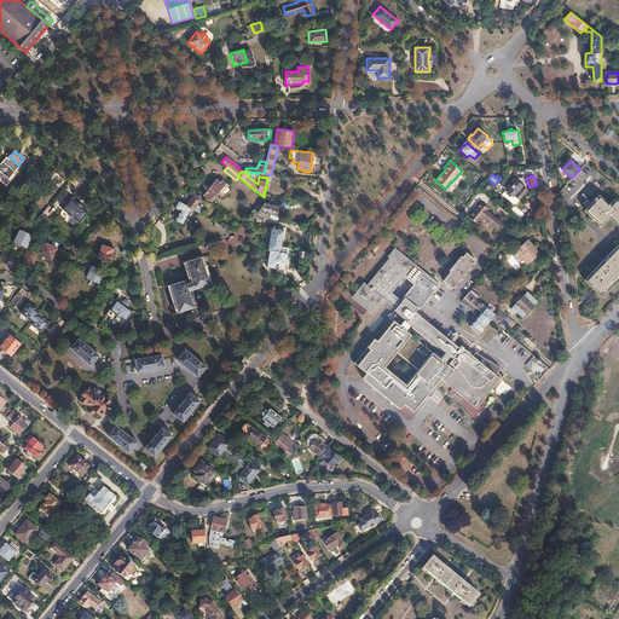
[(510,177),(502,186),(505,189),(514,179),(510,177)]
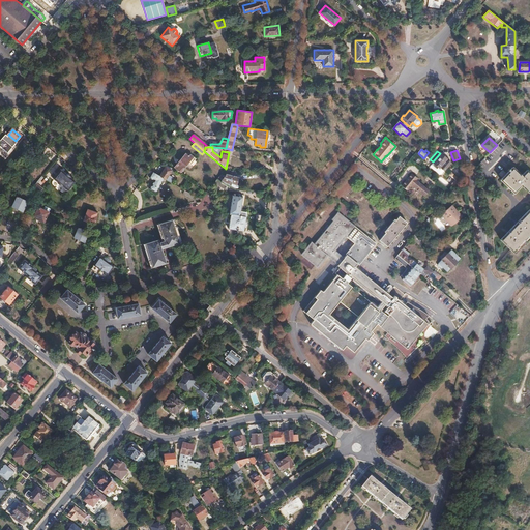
[(185,153),(174,167),(180,172),(188,163),(192,165),(197,159),(192,154),(189,156),(185,153)]
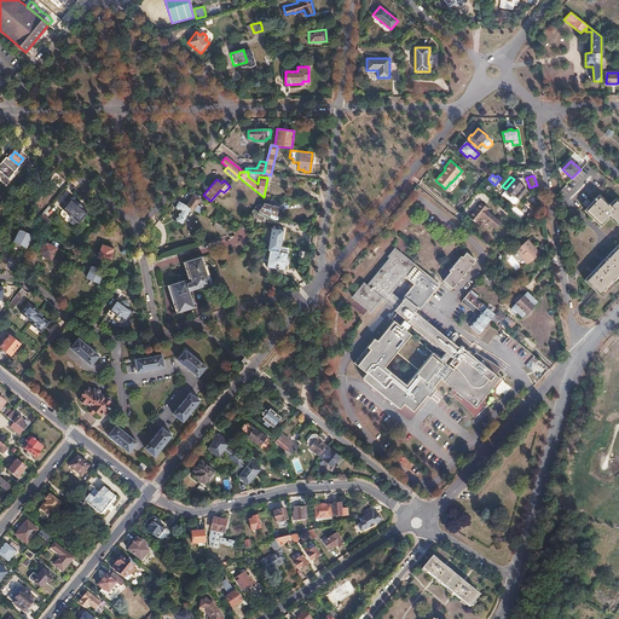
[(514,179),(505,189),(505,190),(513,195),(519,200),(527,189),(514,179)]
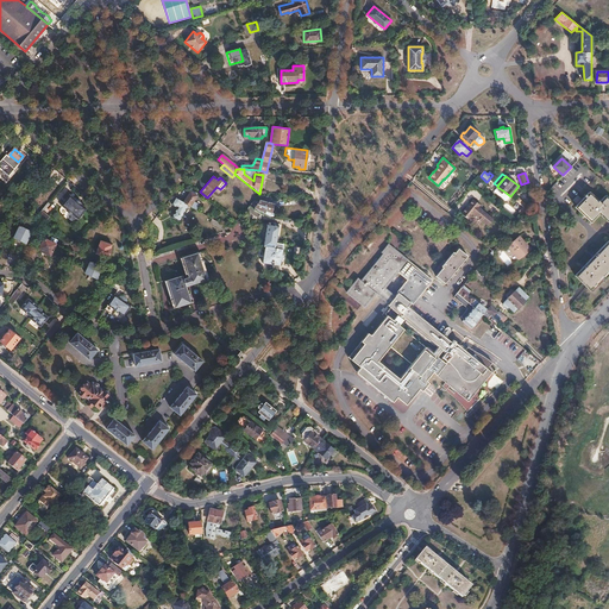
[(497,187),(495,190),(502,196),(504,192),(497,187)]
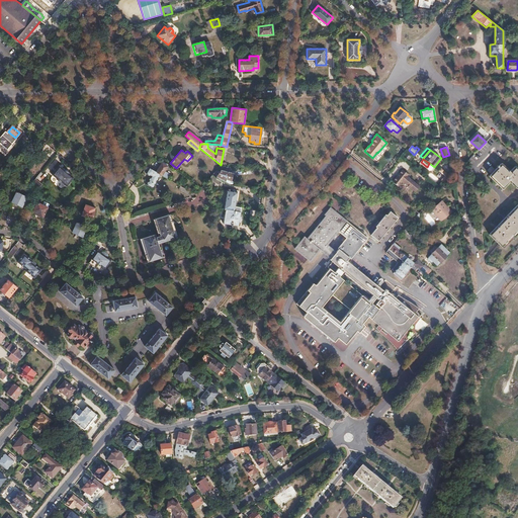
[(161,162),(156,172),(160,174),(168,179),(169,176),(167,175),(168,174),(164,172),(168,166),(167,165),(167,164),(163,161),(162,162),(161,162)]
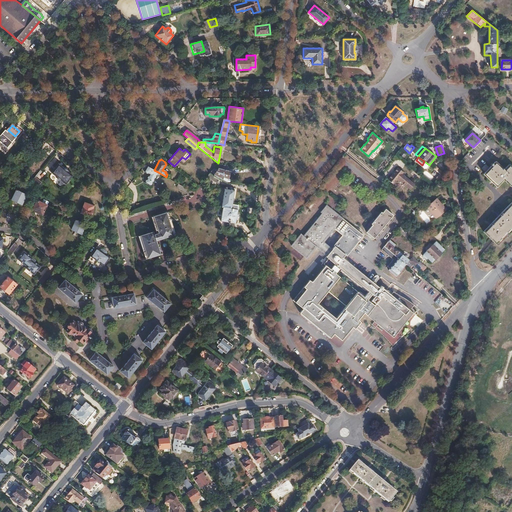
[(485,164),(481,168),(485,172),(484,173),(497,186),(503,179),(509,185),(511,181),(511,167),(509,164),(504,170),(495,161),(489,168),(485,164)]
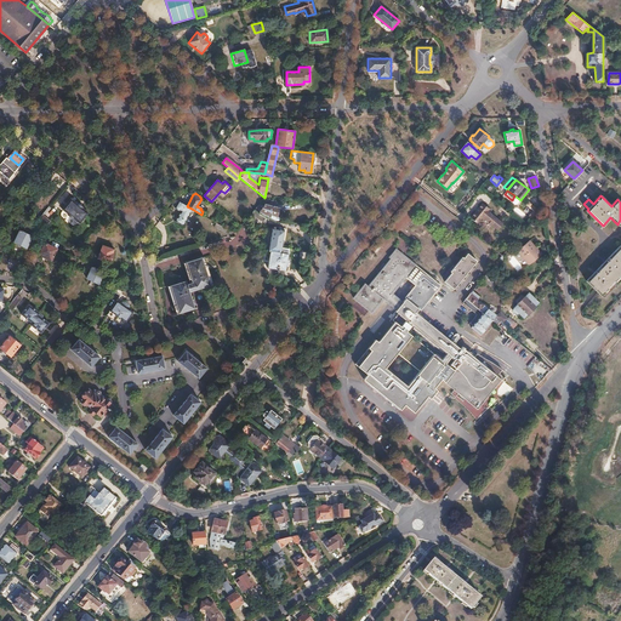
[(77,204),(72,199),(62,209),(68,214),(68,215),(74,220),(74,218),(80,223),(89,214),(83,209),(84,208),(78,203),(77,204)]
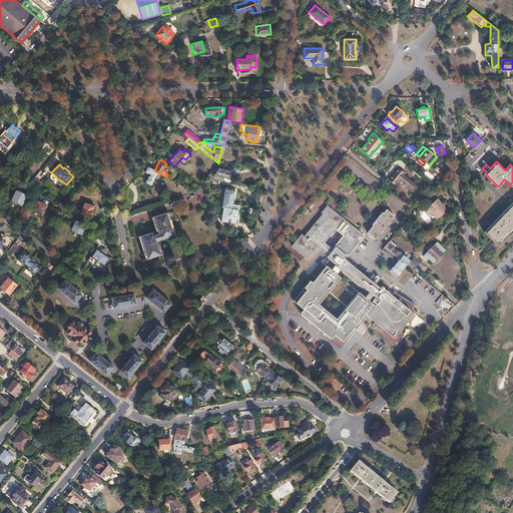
[(145,165),(144,166),(146,168),(144,171),(149,174),(145,182),(151,186),(158,172),(154,170),(153,169),(147,166),(145,165)]
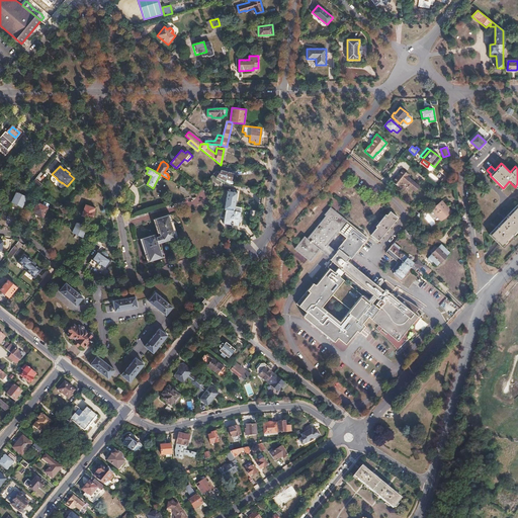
[(397,176),(392,182),(398,187),(402,182),(415,192),(420,187),(407,177),(408,175),(402,170),(399,174),(400,175),(398,177),(397,176)]
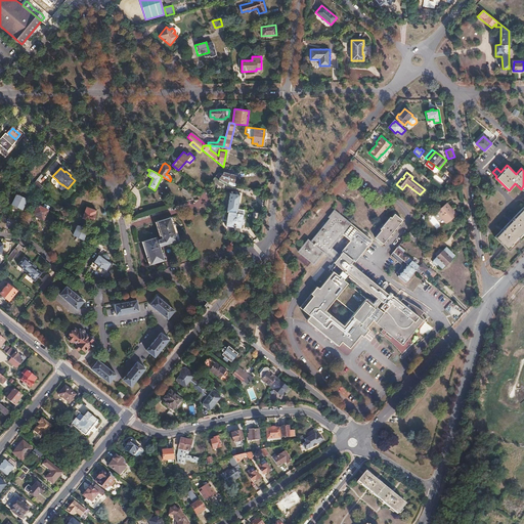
[(223,174),(219,180),(224,183),(231,187),(234,183),(239,176),(223,173),(223,174)]
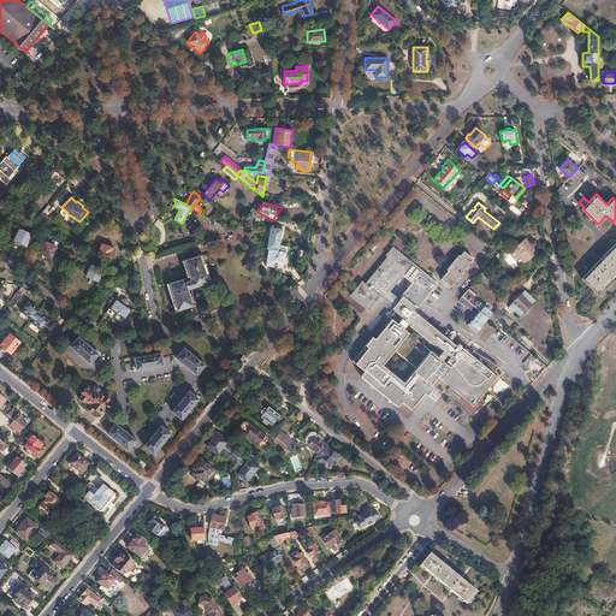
[(253,208),(246,217),(246,218),(249,220),(253,215),(261,219),(264,215),(258,212),(253,208)]
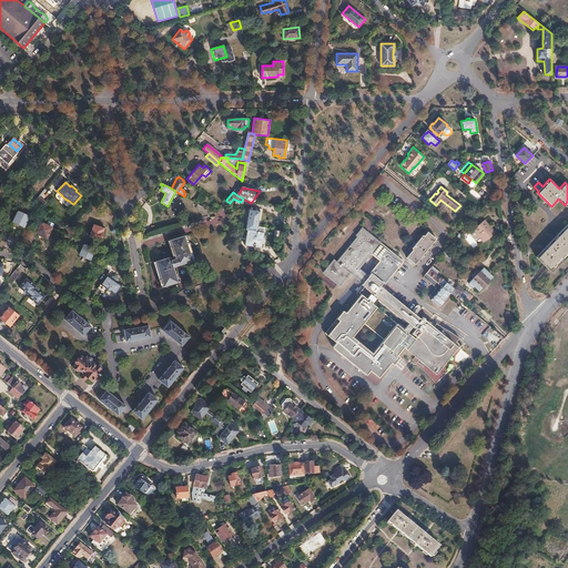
[(39,196),(32,204),(41,209),(46,202),(39,196)]
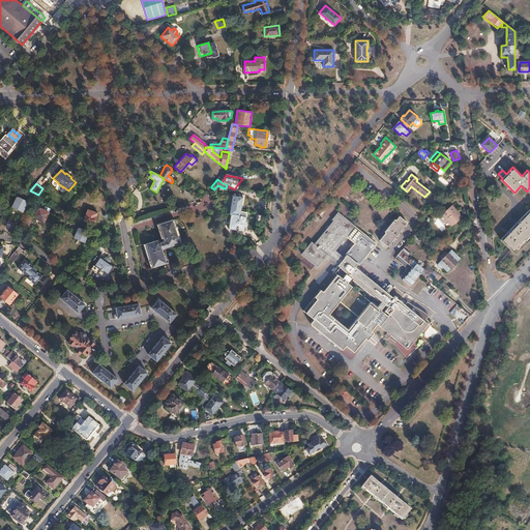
[(184,190),(182,194),(192,199),(194,196),(184,190)]
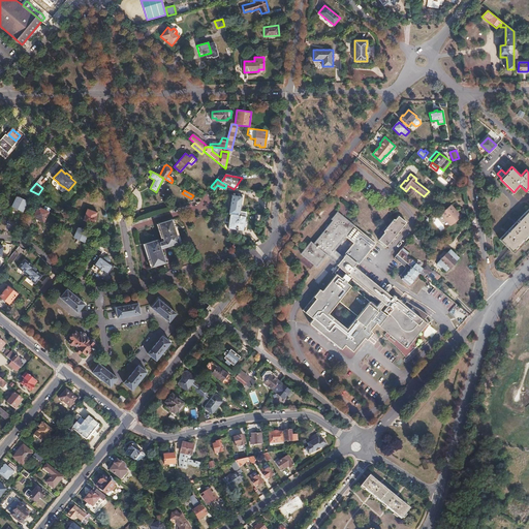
[(232,194),(228,214),(230,214),(239,216),(240,211),(242,196),(237,195),(237,193),(235,193),(235,194),(232,194)]
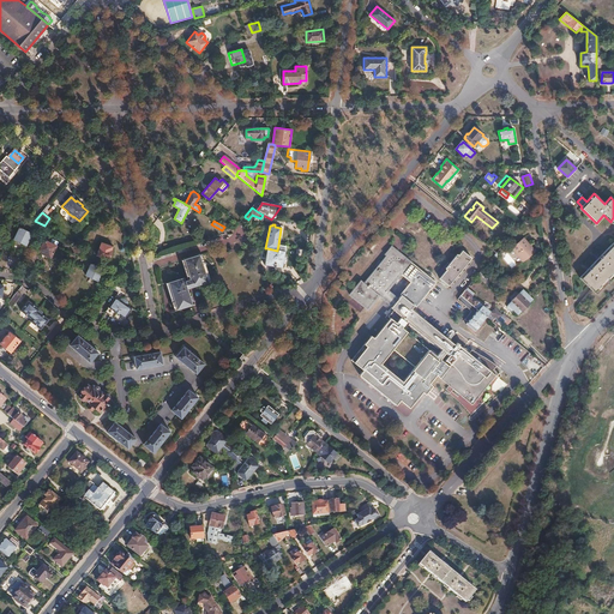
[(19,228),(13,239),(25,245),(30,233),(19,228)]
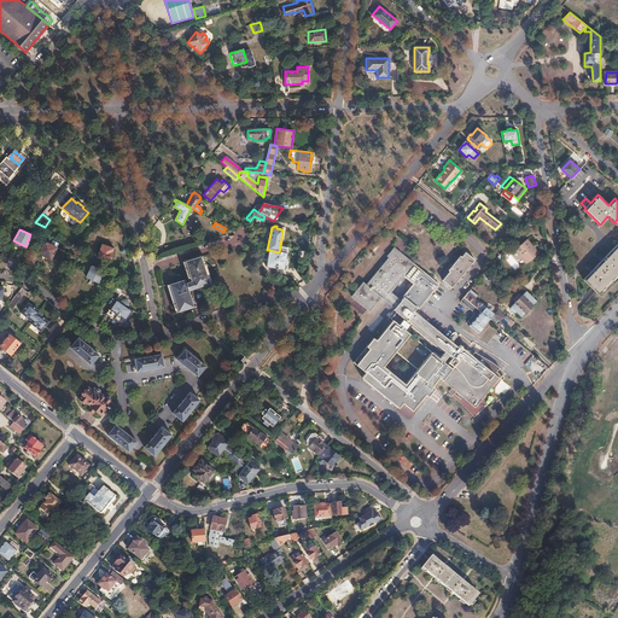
[(525,238),(514,249),(528,261),(538,250),(525,238)]
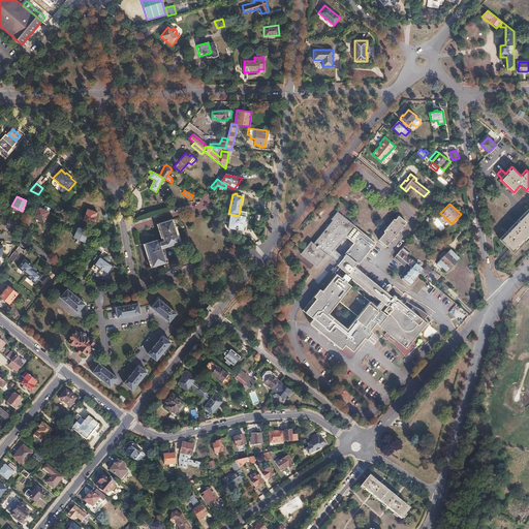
[(37,206),(32,215),(35,216),(35,217),(42,221),(48,211),(37,206)]
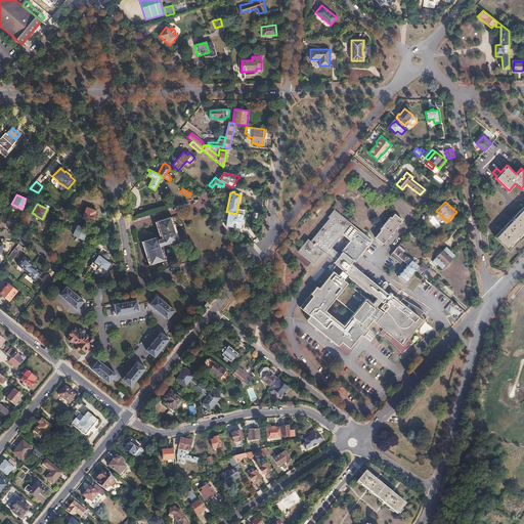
[(87,207),(83,217),(93,221),(95,214),(94,214),(96,210),(87,207)]
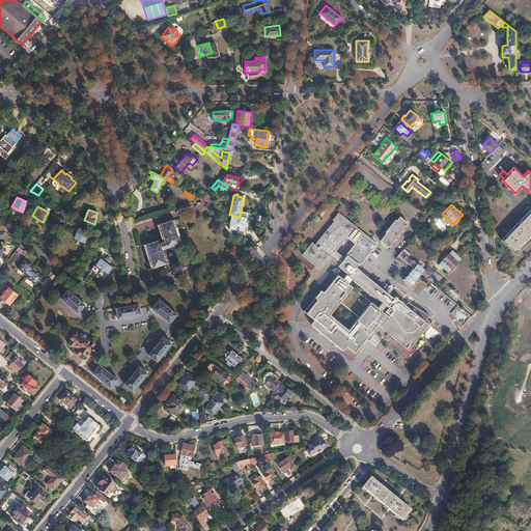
[(530,210),(501,241),(512,252),(530,232),(530,210)]
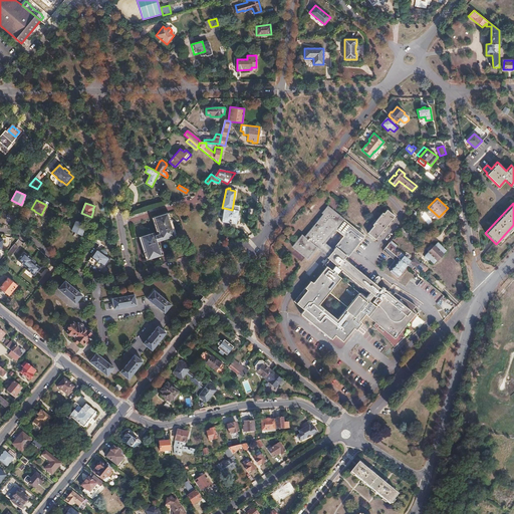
[(224,208),(221,222),(236,224),(237,220),(238,220),(239,215),(238,215),(239,206),(233,205),(232,210),(224,208)]
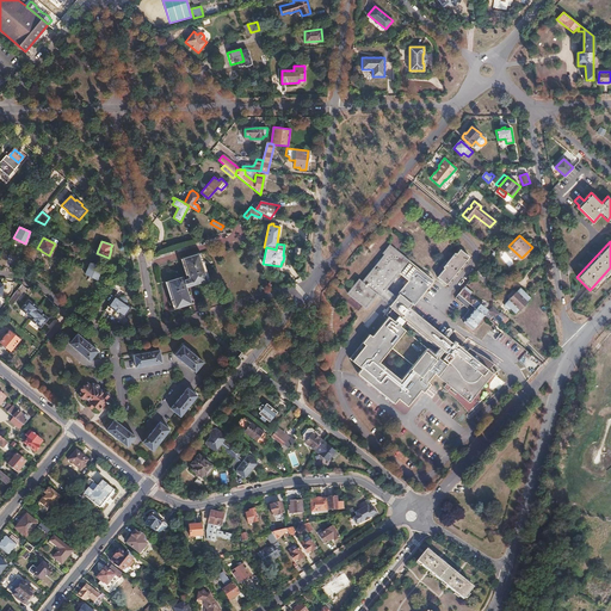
[(359,279),(347,294),(365,308),(377,295),(380,297),(386,289),(400,272),(409,260),(389,245),(383,253),(384,254),(362,282),(359,279)]
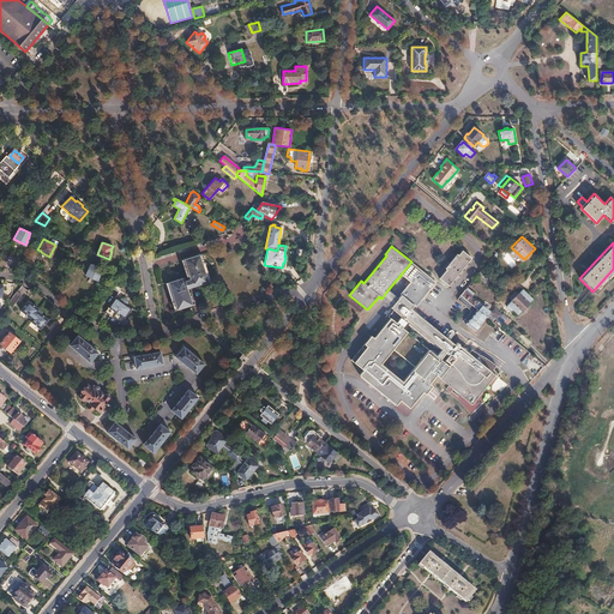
[(501,256),(511,269),(521,262),(511,248),(501,256)]
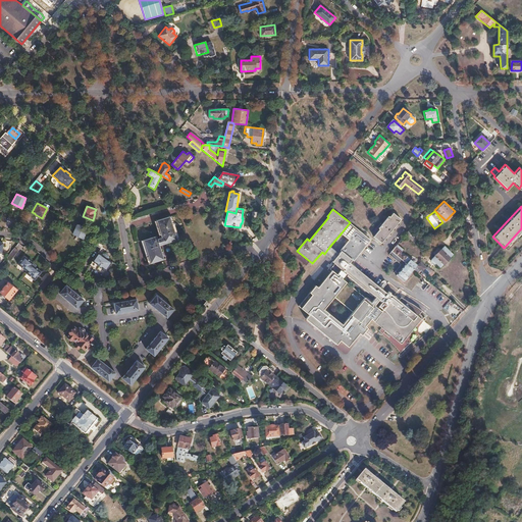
[(379,229),(373,237),(380,244),(401,219),(393,213),(389,217),(388,216),(378,228),(379,229)]
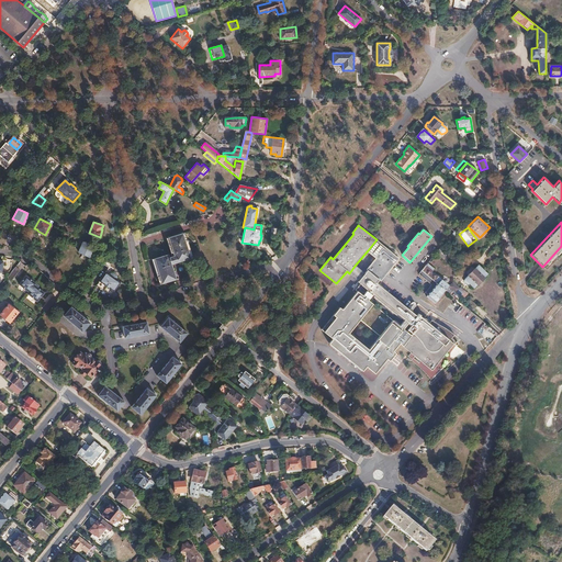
[(169,255),(154,259),(161,283),(177,279),(171,260),(176,259),(177,263),(191,258),(183,233),(168,238),(173,257),(170,258),(169,255)]
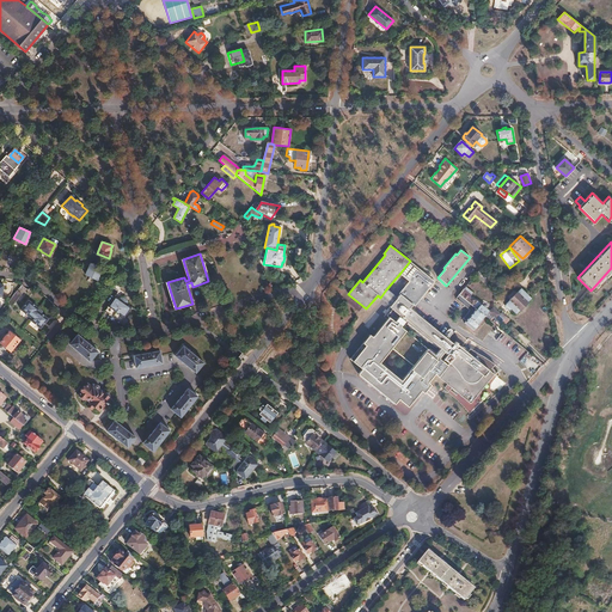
[(392,310),(353,359),(362,366),(359,371),(395,401),(398,396),(409,403),(421,387),(423,390),(430,381),(429,379),(434,373),(471,403),(494,374),(495,373),(495,372),(494,369),(491,368),(495,365),(489,360),(485,357),(482,355),(477,353),(473,350),(471,348),(467,353),(463,349),(469,342),(470,343),(472,341),(469,338),(467,340),(456,331),(448,340),(410,308),(434,279),(410,261),(401,273),(409,280),(396,295),(390,305),(389,306),(392,310)]
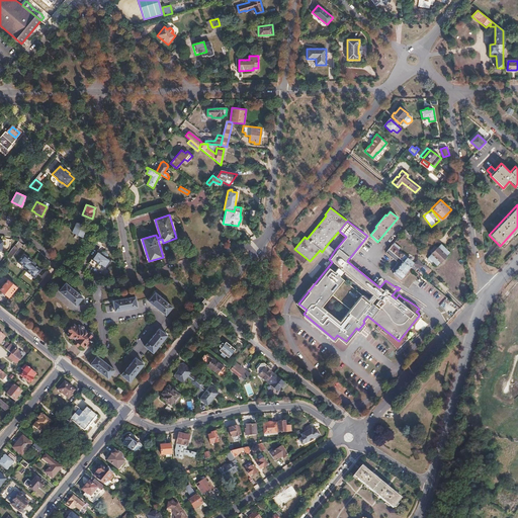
[(77,222),(72,231),(82,236),(87,226),(77,222)]
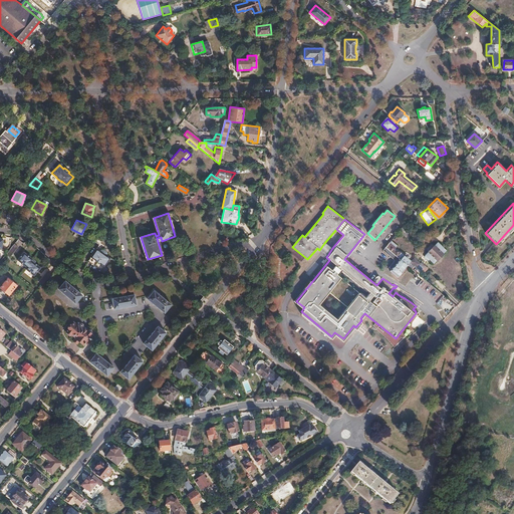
[(98,245),(86,261),(99,270),(108,258),(104,256),(105,254),(105,252),(103,251),(101,251),(104,247),(101,245),(104,240),(96,235),(92,241),(98,245)]
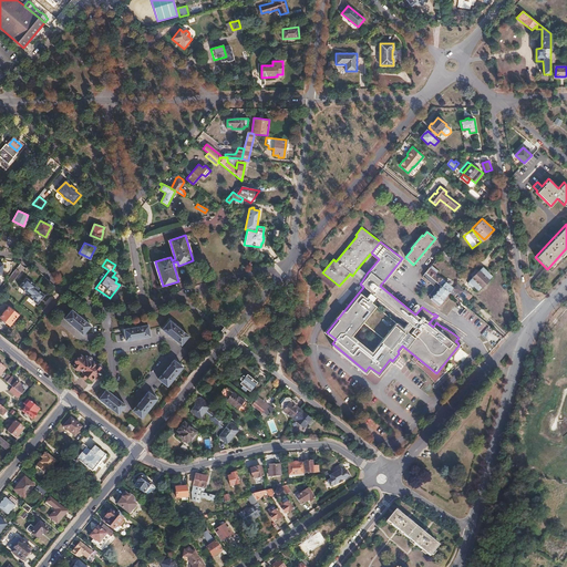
[(468,282),(467,284),(474,290),(475,288),(477,290),(482,287),(488,280),(487,280),(492,276),(482,267),(468,281),(468,282)]
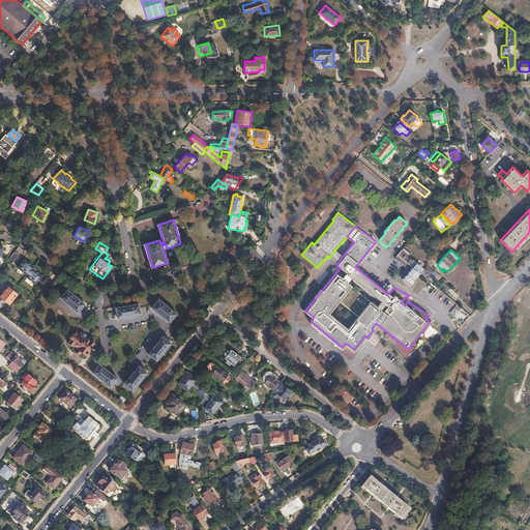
[(334,251),(329,258),(337,264),(343,256),(334,251)]
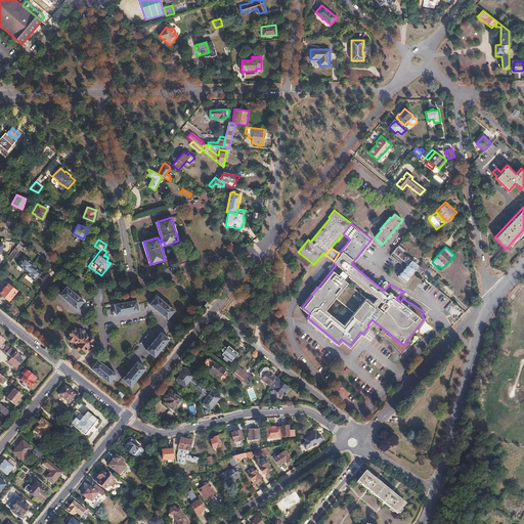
[(397,248),(393,252),(416,270),(418,267),(416,265),(416,263),(417,262),(415,260),(413,262),(408,257),(403,257),(401,254),(403,253),(397,248)]
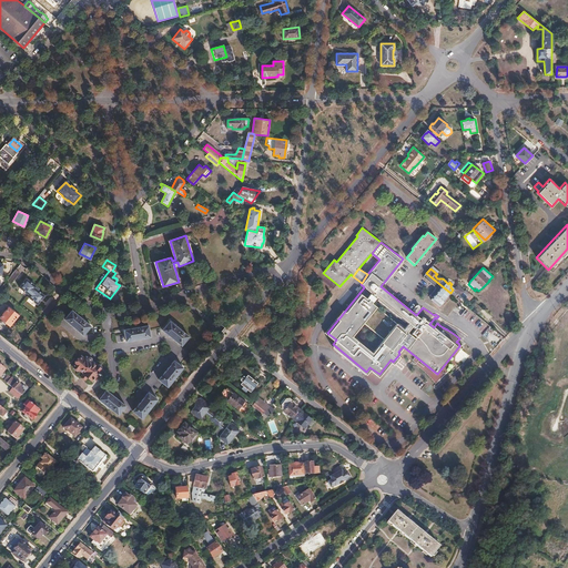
[(426,273),(424,276),(436,287),(430,295),(433,297),(433,298),(432,300),(440,306),(442,304),(442,305),(445,301),(445,300),(450,293),(426,273)]
